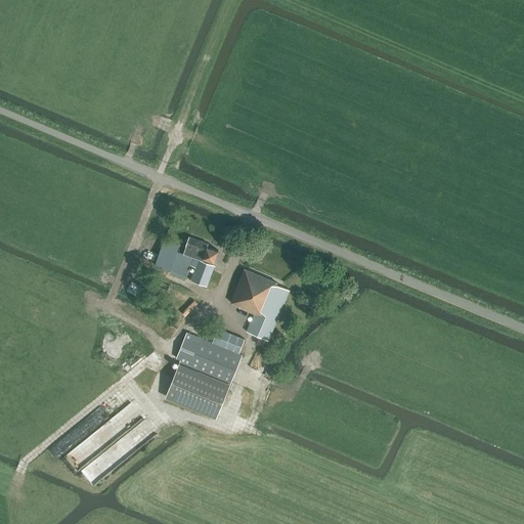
[(208,244),(189,236),(184,251),(199,255),(198,259),(201,260),(202,257),(214,262),(218,251),(207,247),(208,244)]
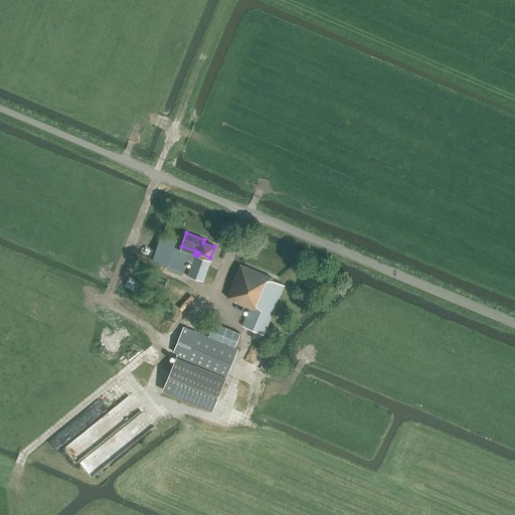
[(177,270),(183,272),(187,262),(190,253),(173,246),(176,240),(162,235),(153,260),(177,270)]
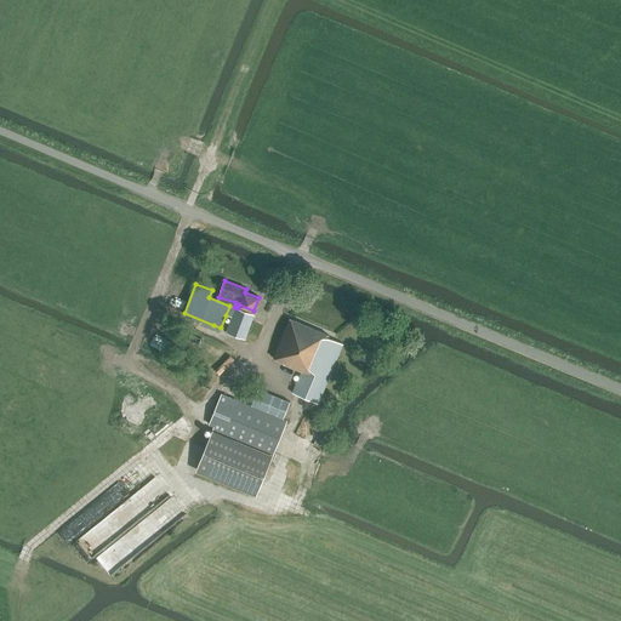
[(234,307),(229,306),(226,315),(232,317),(227,332),(245,340),(254,314),(238,308),(234,307)]
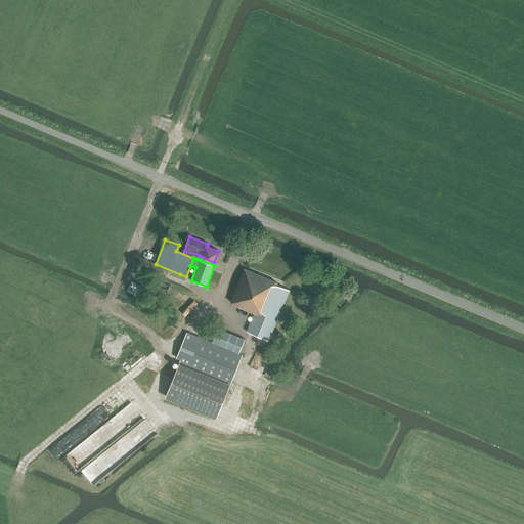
[(245,269),(230,302),(232,303),(239,306),(239,307),(254,313),(247,331),(268,340),(290,290),(277,285),(277,282),(245,269)]
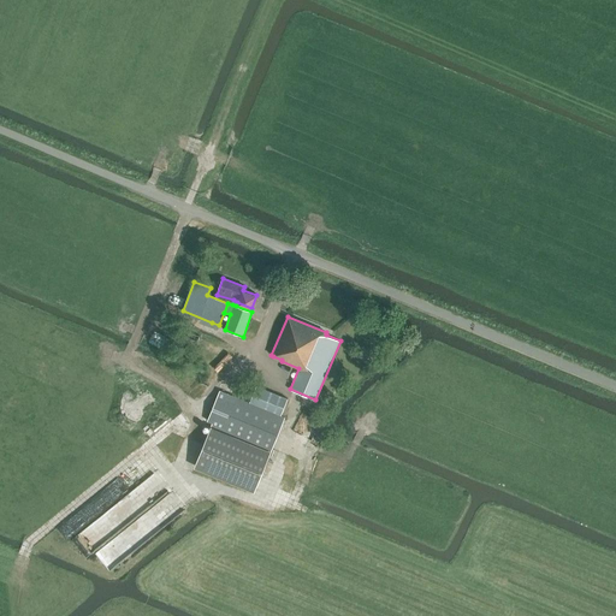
[(211,428),(237,439),(271,452),(285,418),(284,418),(291,400),(259,388),(252,404),(225,392),(211,428)]
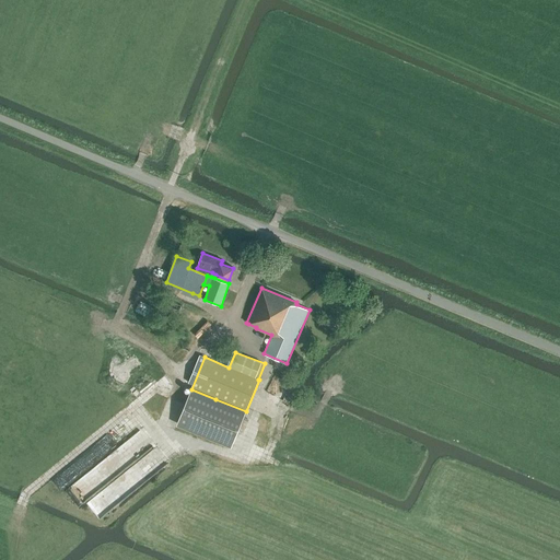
[(246,412),(191,389),(176,428),(231,450),(246,412)]
